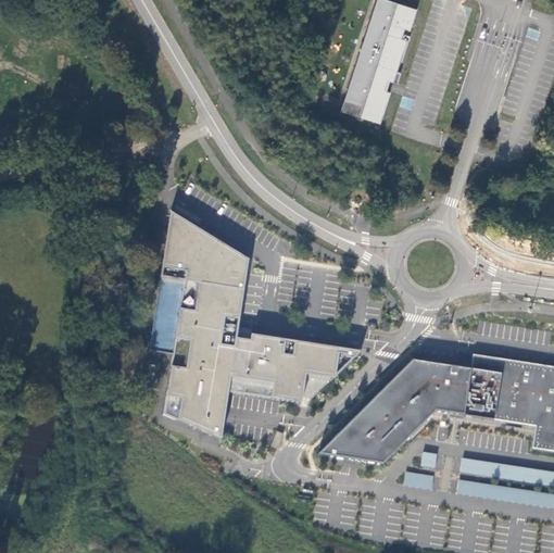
[(419,5),(401,0),(376,0),(345,97),(386,110),(393,88),(387,87),(390,77),(400,80),(403,70),(383,63),(387,53),(404,59),(412,33),(404,30),(406,25),(412,27),(419,5)]
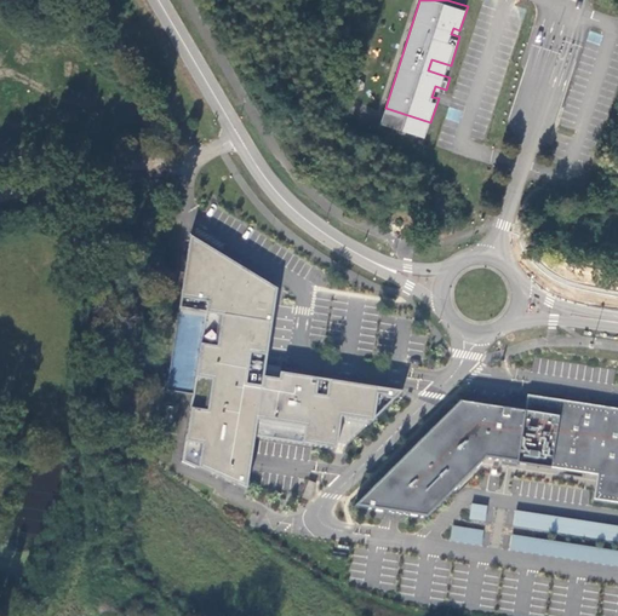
[(279,287),(193,236),(169,386),(195,391),(187,460),(247,488),(252,455),(256,435),(337,447),(342,415),(373,420),(404,390),(281,370),(280,378),(265,376),(279,287)]
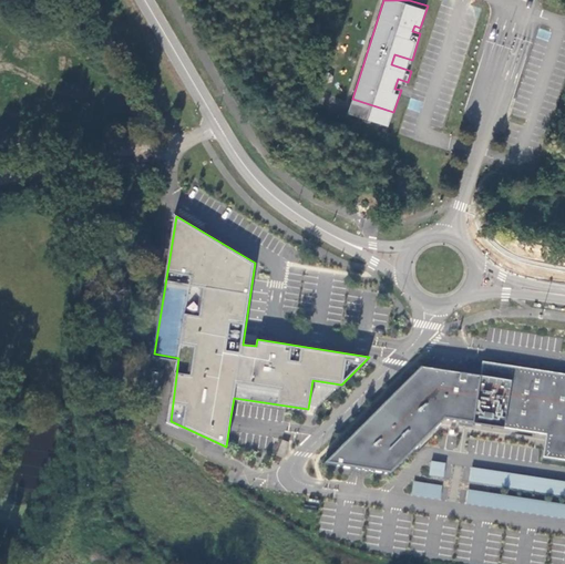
[(422,365),(324,462),(360,467),(390,472),(447,418),(547,433),(546,444),(544,455),(564,459),(564,372),(495,361),(492,376),(422,365)]
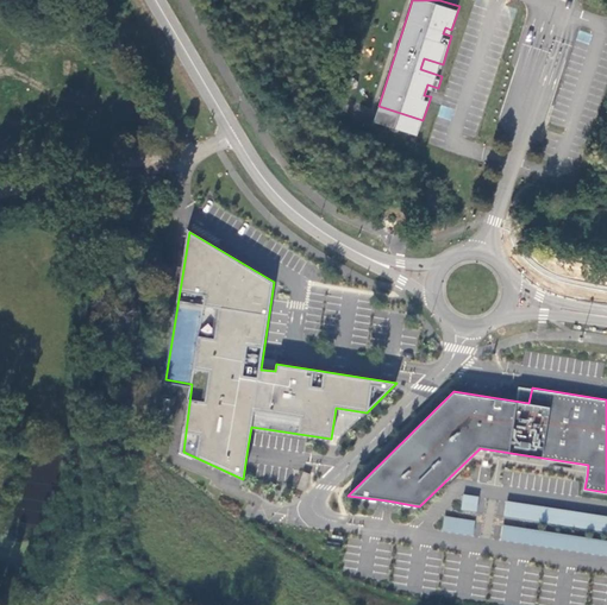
[(304,489),(311,472),(304,470),(298,486),(304,489)]
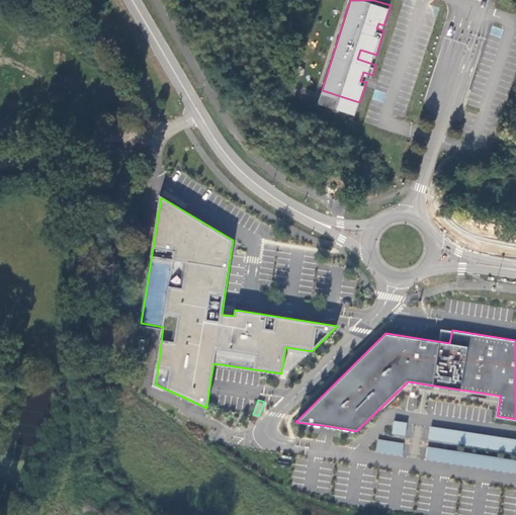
[(408,423),(395,421),(394,432),(407,434),(408,423)]
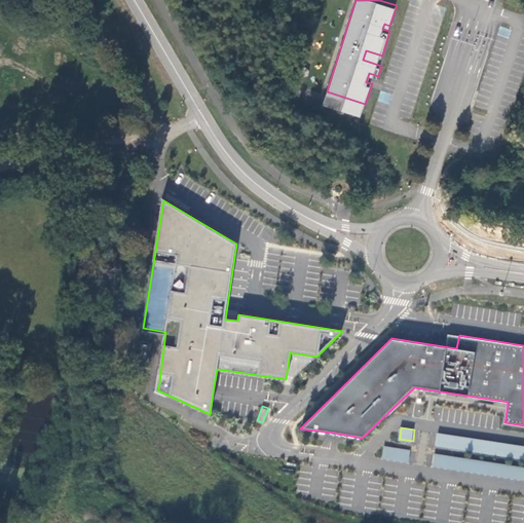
[(523,445),(439,434),(437,445),(523,457),(523,445)]
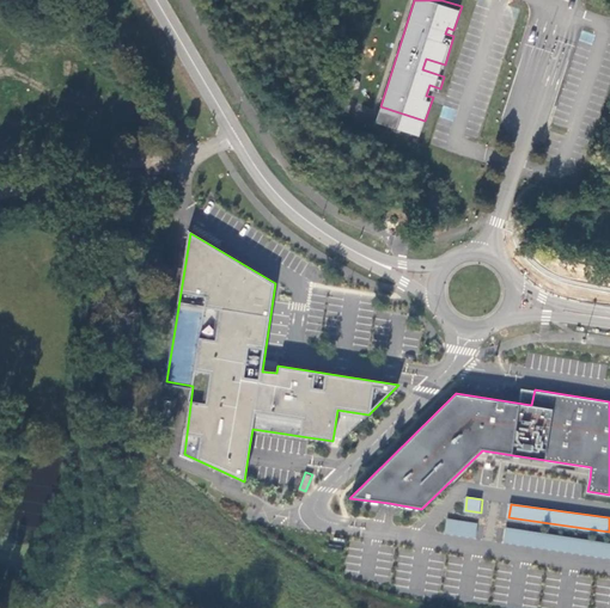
[(477,534),(480,522),(449,516),(446,529),(477,534)]
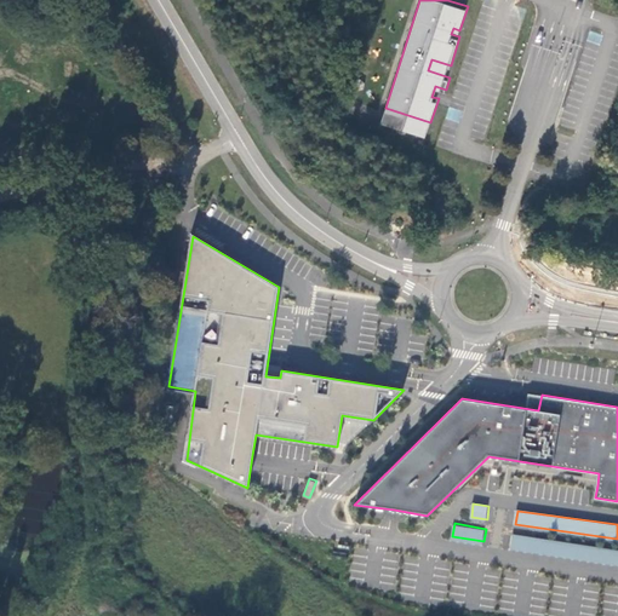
[(617,548),(514,533),(511,546),(617,562),(617,548)]
